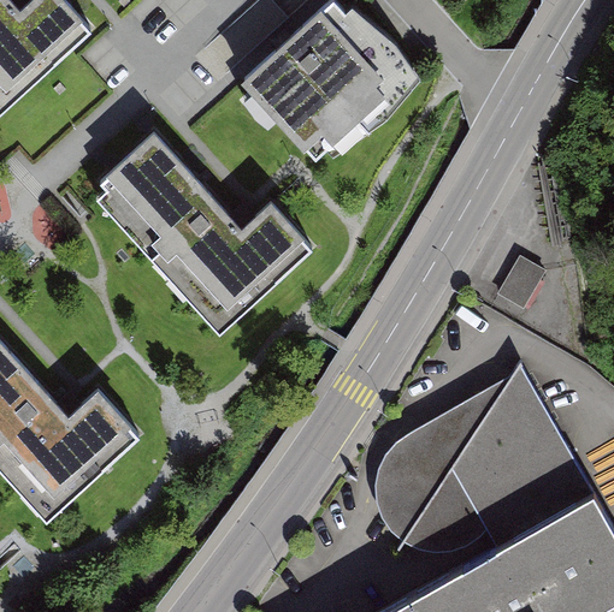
[(0,111),(92,29),(64,0),(28,0),(18,9),(10,0),(0,0),(0,111)]
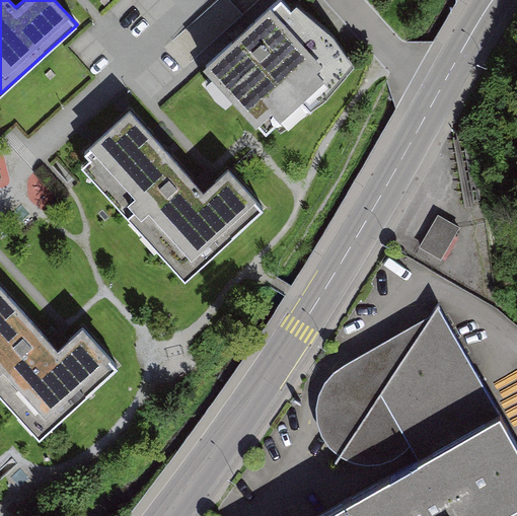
[(280,1),(205,72),(265,136),(340,65),(280,1)]
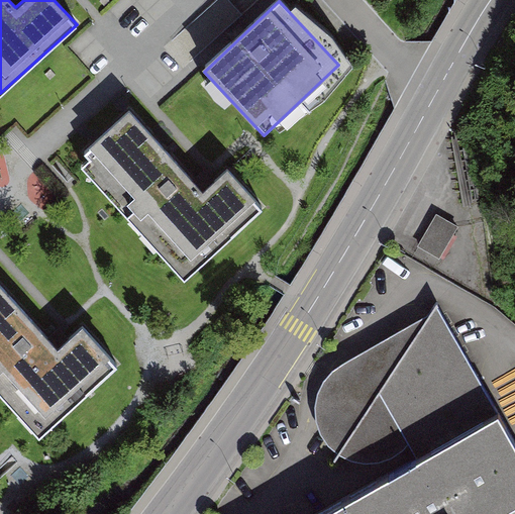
[(88,159),(79,168),(184,281),(261,209),(226,171),(202,193),(127,112),(83,153),(88,159)]
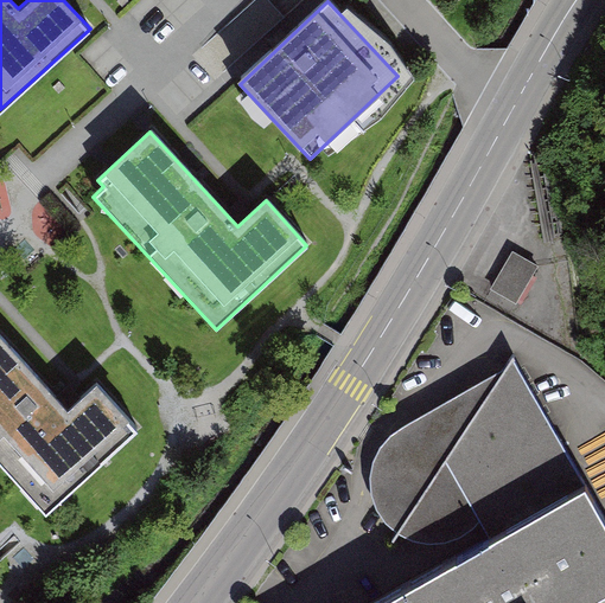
[(511,251),(489,289),(515,305),(537,267),(511,251)]
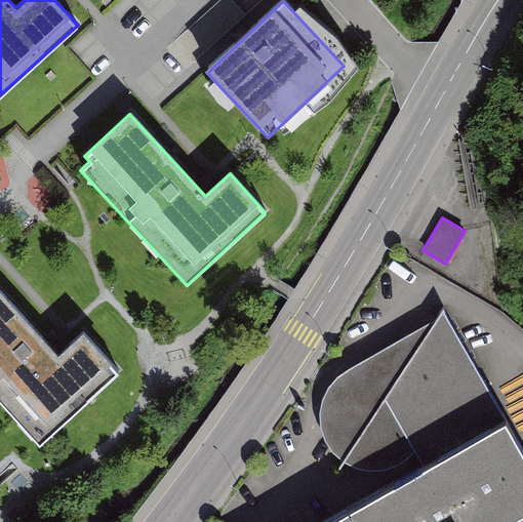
[(0,395),(41,441),(117,364),(81,325),(57,347),(0,287),(0,395)]
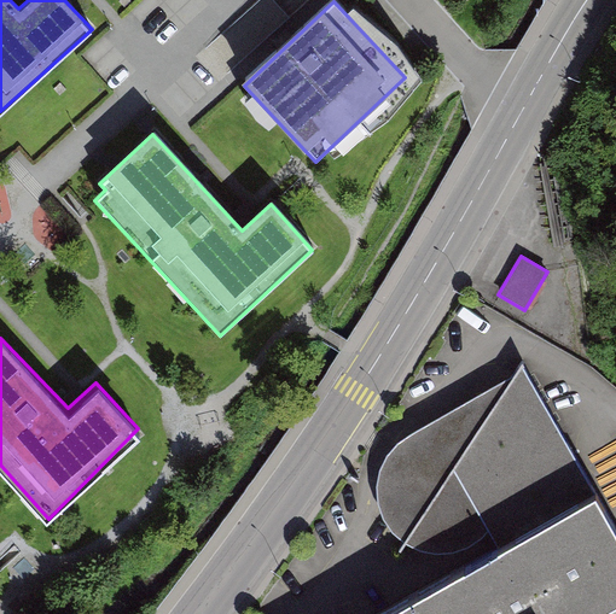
[(476,543),(488,534),(497,550),(383,613),(594,613),(615,602),(615,536),(523,373),(408,438),(397,445),(390,451),(384,461),(378,473),(375,489),(377,507),(382,519),(390,532),(399,543),(413,551),(429,556),(447,556),(464,550),(476,543)]
